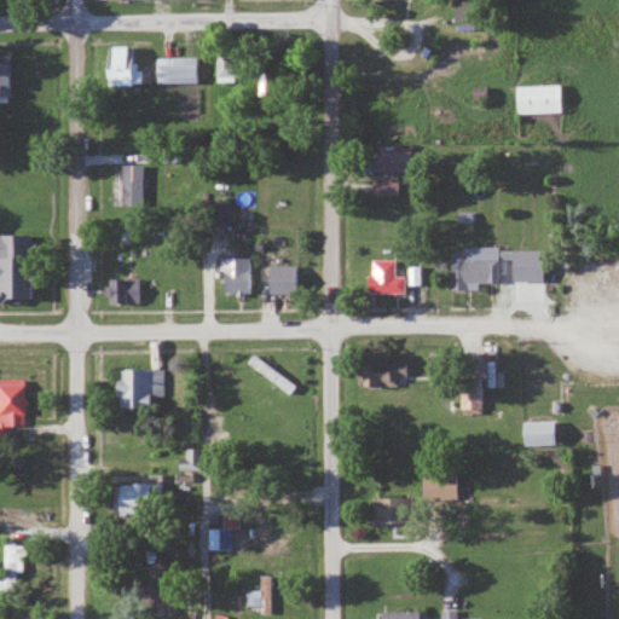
[(140,50),(100,50),(100,87),(140,87),(140,50)]
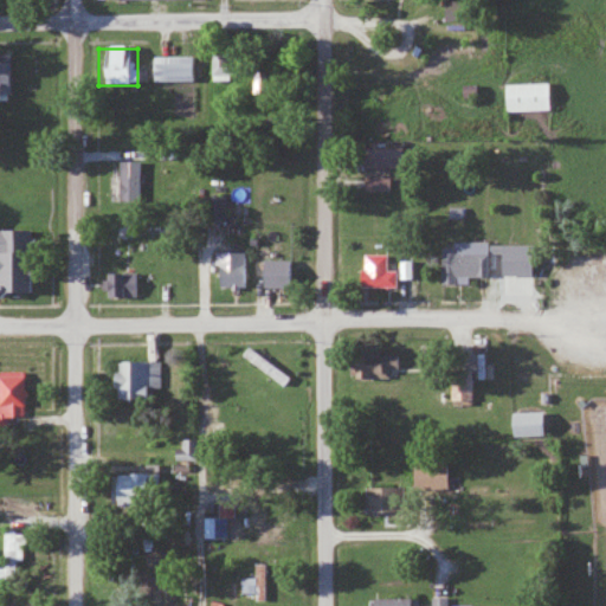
[(210,82),(227,82),(227,57),(210,57),(210,82)]
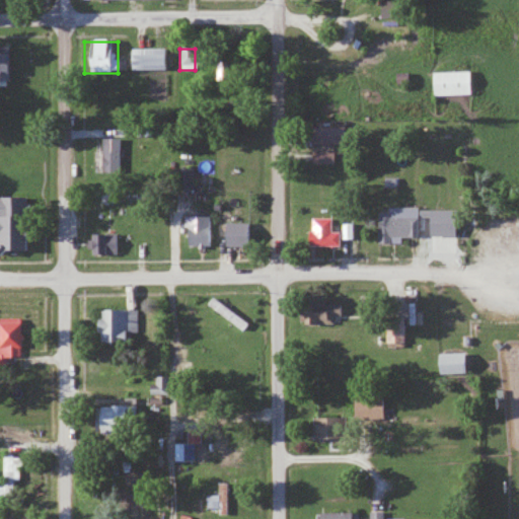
[(164,71),(164,51),(128,51),(128,71),(164,71)]
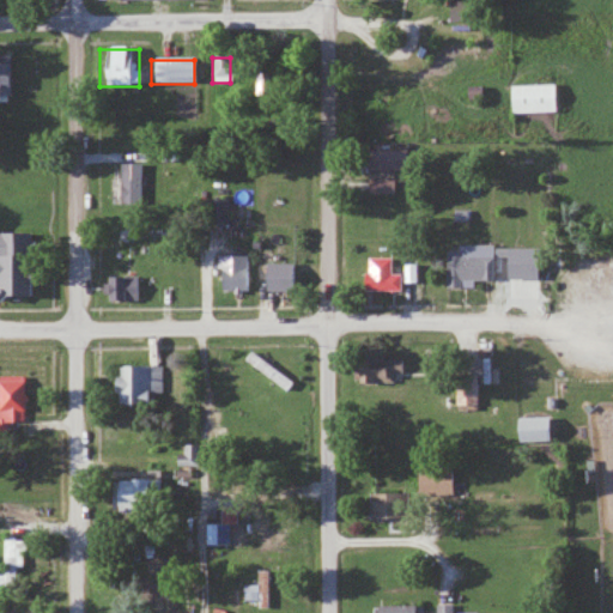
[(507,86),(507,114),(554,114),(554,86),(507,86)]
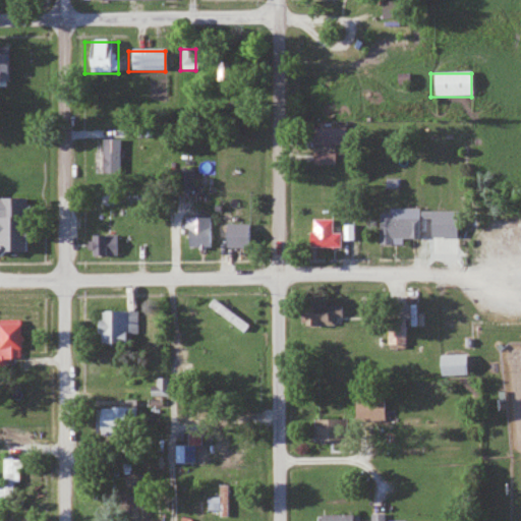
[(310,129),(310,139),(344,139),(344,129),(310,129)]
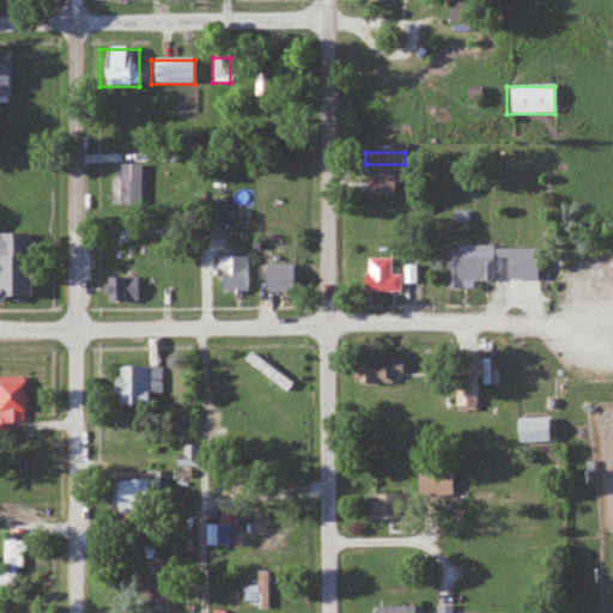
[(140,165),(116,165),(116,206),(140,206),(140,165)]
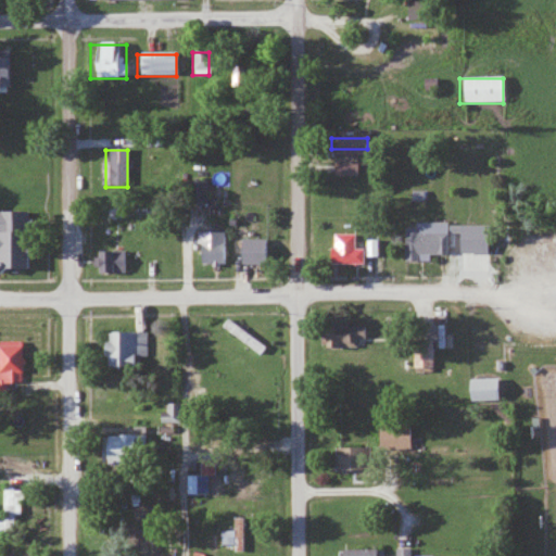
[(331,176),(356,176),(356,165),(331,165),(331,176)]
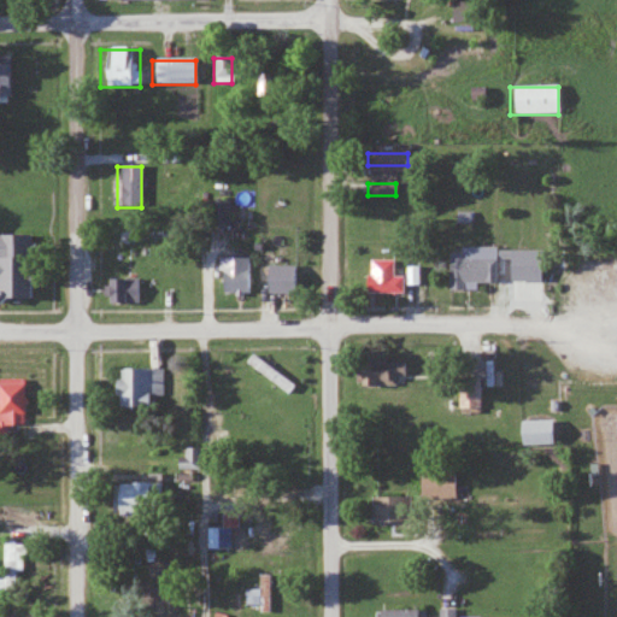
[(205,228),(227,228),(227,200),(205,200),(205,228)]
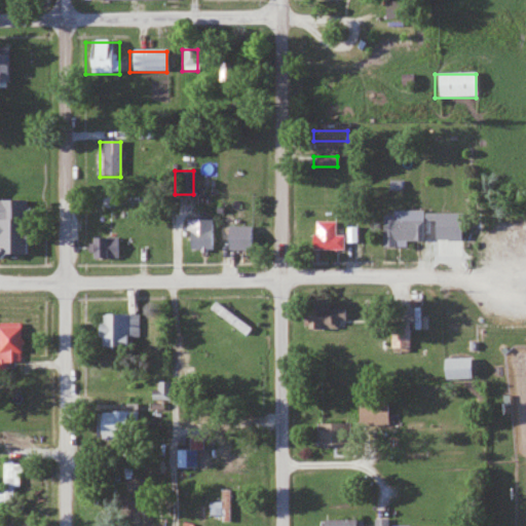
[(24,202),(0,200),(0,255),(23,257),(23,233),(14,232),(14,220),(24,220),(24,202)]
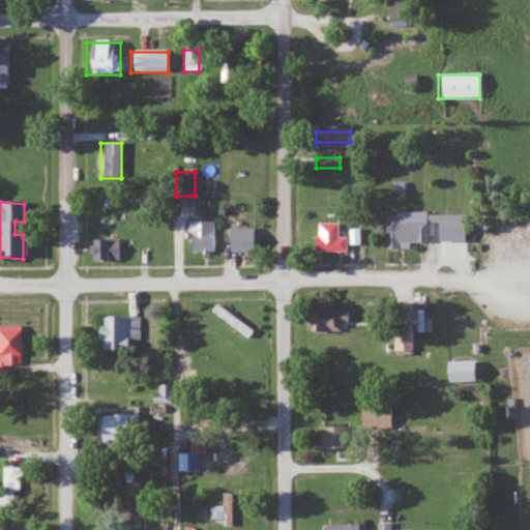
[(423,213),(392,213),(392,218),(383,218),(383,251),(396,251),(396,243),(423,243),(423,213)]
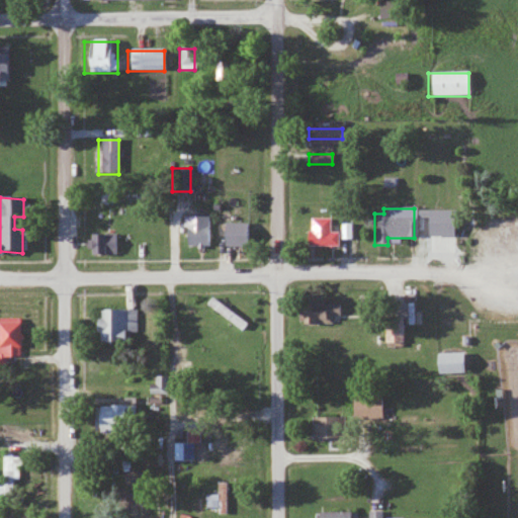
[(182,218),(182,246),(208,246),(208,218),(182,218)]
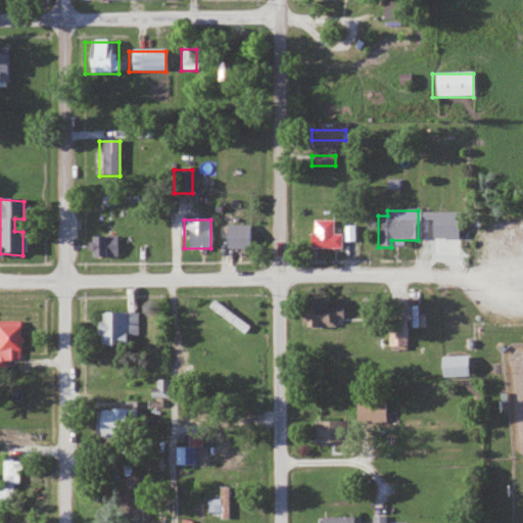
[(339,235),(333,235),(333,222),(308,222),(308,249),(339,249),(339,235)]
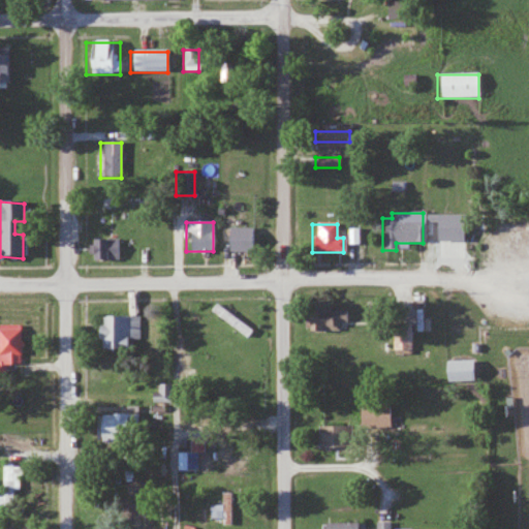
[(253,250),(253,228),(224,228),(224,250),(253,250)]
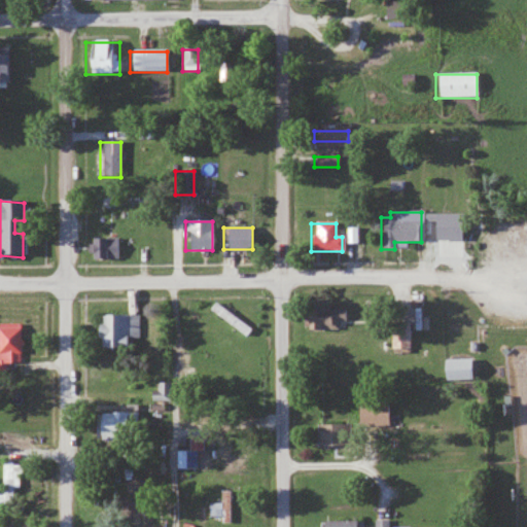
[(339,310),(308,310),(308,331),(339,331),(339,310)]
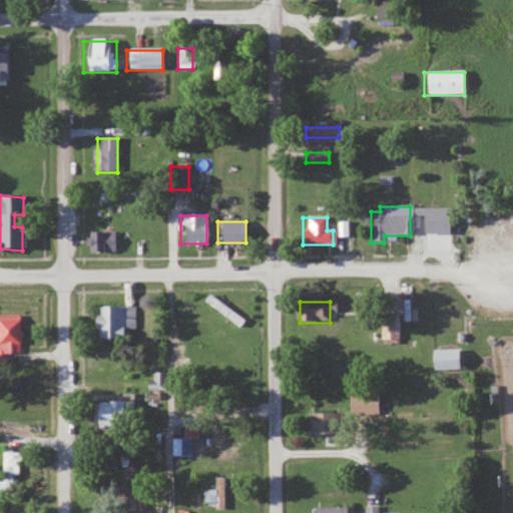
[(100,312),(129,312),(134,335),(119,333),(119,343),(98,342),(100,312)]
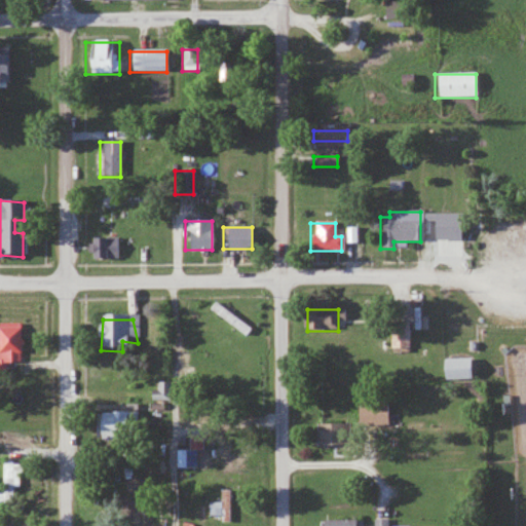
[(389,352),(409,352),(409,322),(389,322),(389,352)]
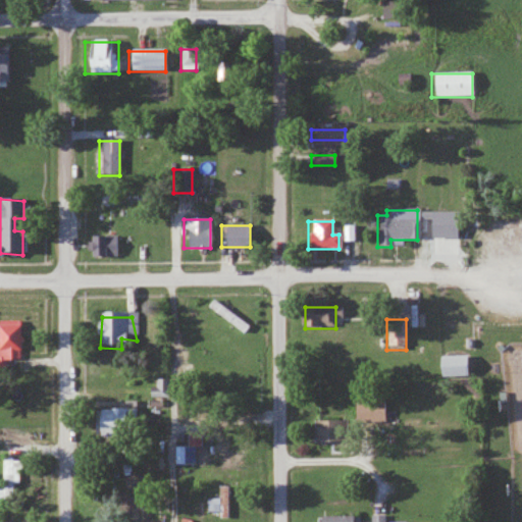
[(0,363),(17,363),(17,327),(0,327),(0,363)]
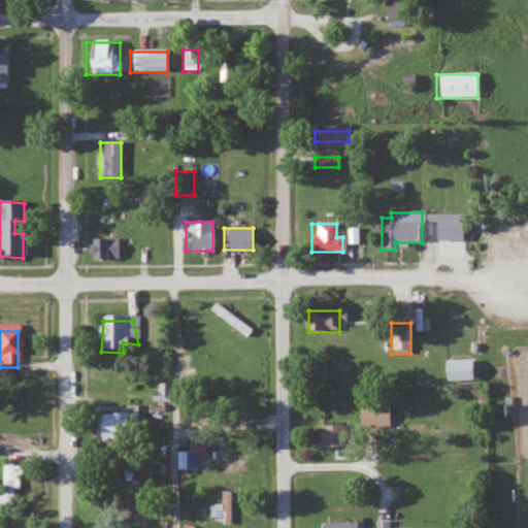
[(470,361),(441,361),(441,382),(470,382),(470,361)]
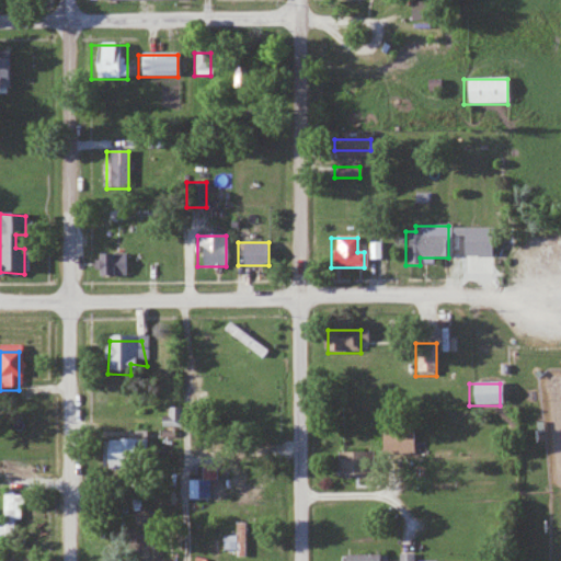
[(380,456),(410,456),(410,428),(380,428),(380,456)]
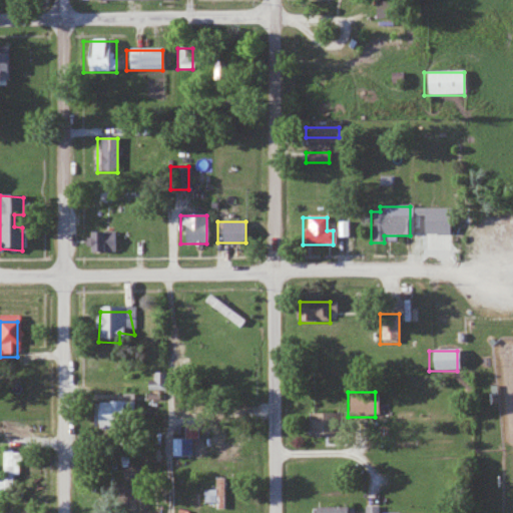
[(130,403),(91,403),(91,427),(130,427),(130,403)]
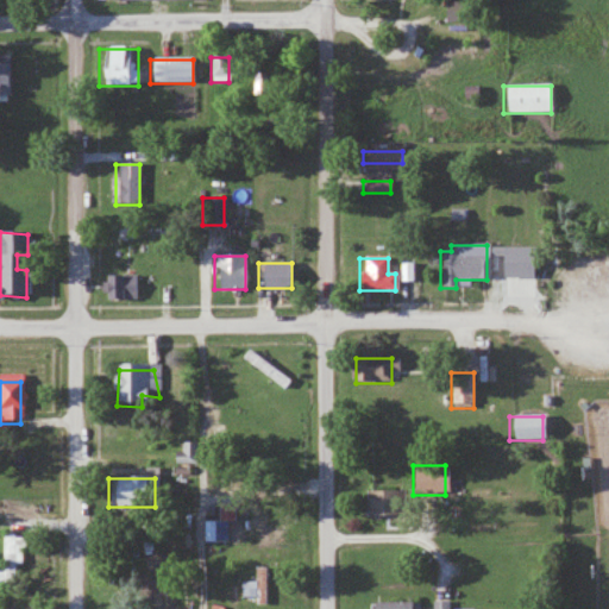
[(363,516),(405,516),(405,493),(363,493),(363,516)]
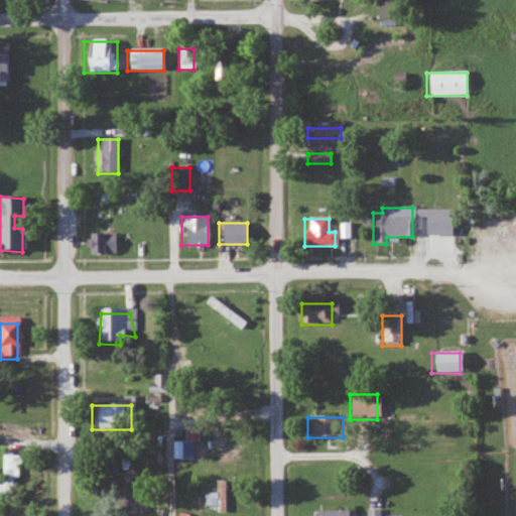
[(0,500),(14,501),(14,480),(19,480),(19,455),(0,454),(0,500)]
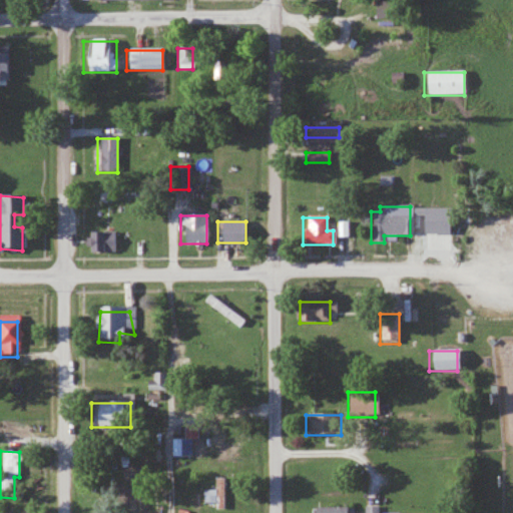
[(201,491),(201,509),(223,509),(223,479),(212,479),(212,491),(201,491)]
